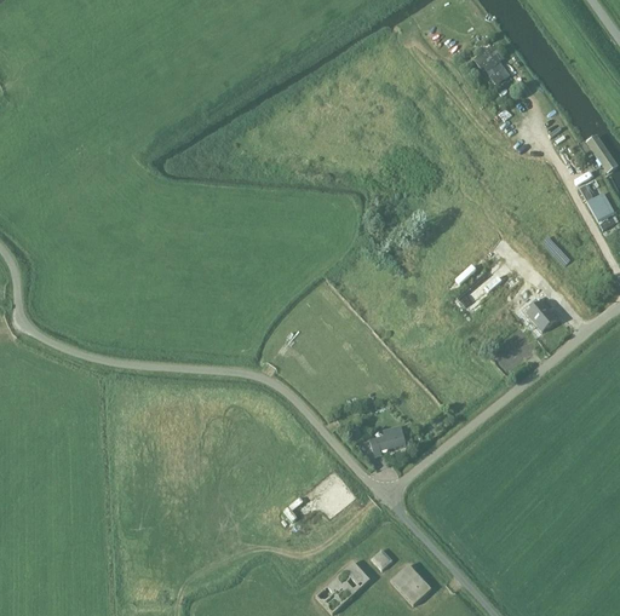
[(480,52),(472,58),(475,62),(480,68),(483,67),(486,70),(495,84),(505,78),(504,76),(506,75),(501,68),(503,67),(499,62),(504,58),(493,44),(480,52)]
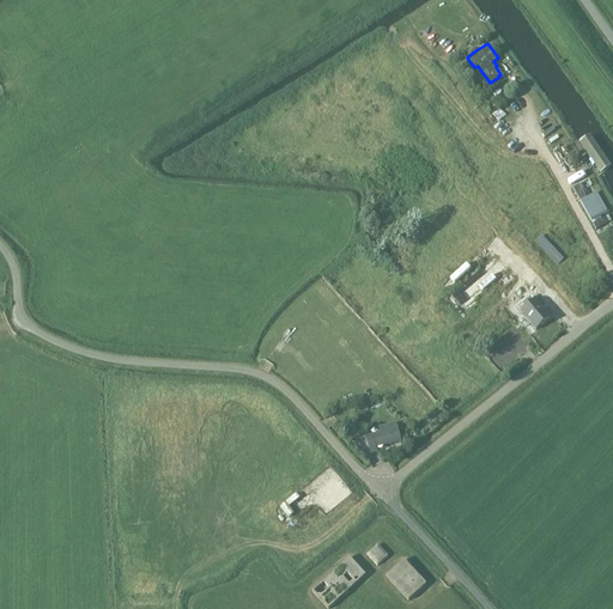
[(611,163),(589,132),(574,142),(595,174),(611,163)]
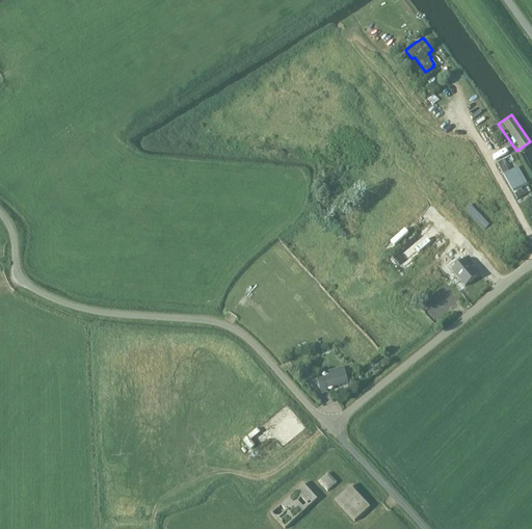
[(496,162),(501,173),(510,168),(504,157),(496,162)]
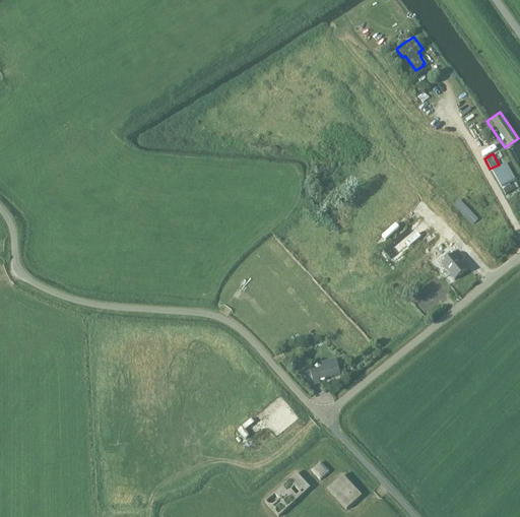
[(440,262),(454,278),(466,268),(453,252),(452,253),(450,250),(442,256),(445,259),(440,262)]
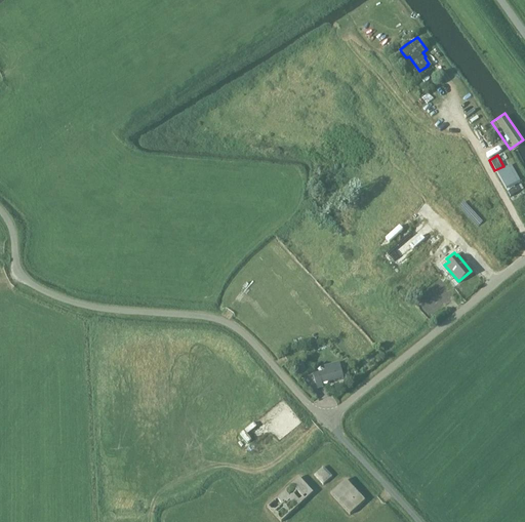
[(305,358),(293,362),(295,366),(298,375),(311,370),(310,368),(313,367),(310,360),(307,362),(305,358)]
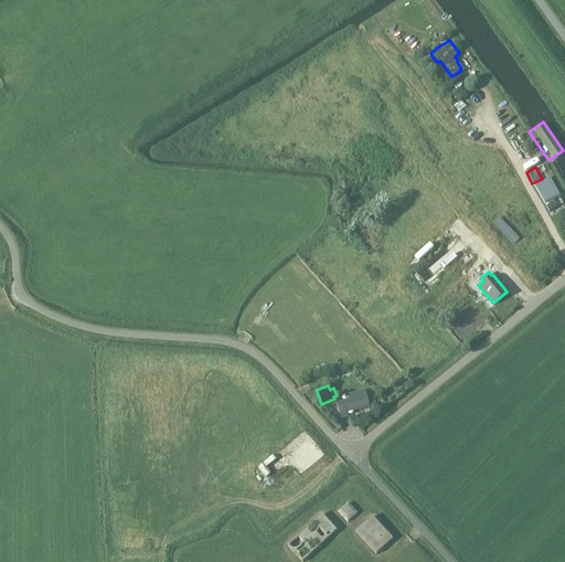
[(347,411),(369,404),(364,388),(348,392),(349,396),(337,401),(340,415),(347,413),(347,411)]
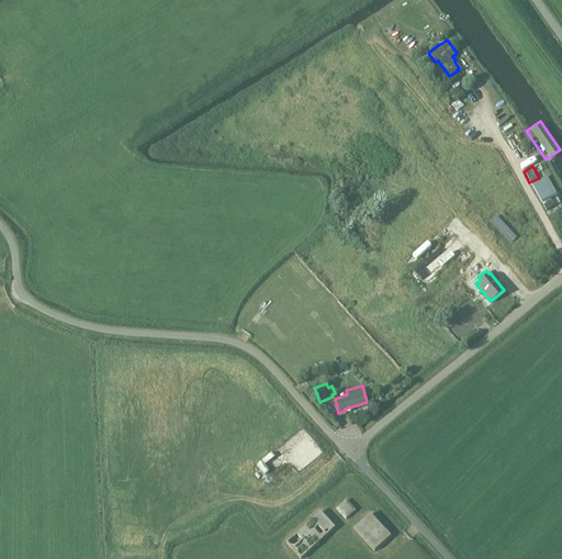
[(352,511),(344,500),(334,509),(344,518),(352,511)]
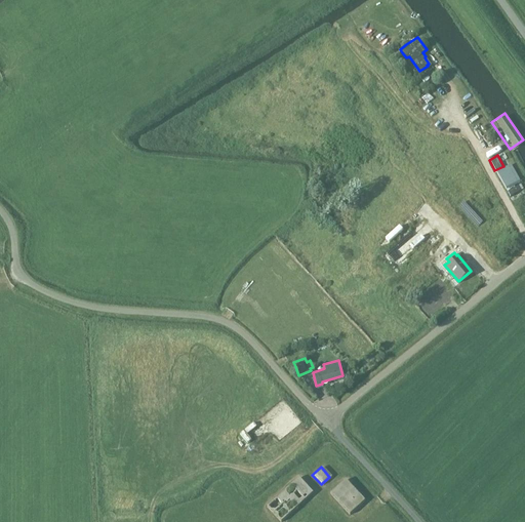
[(310,495),(298,482),(270,505),(282,519),(310,495)]
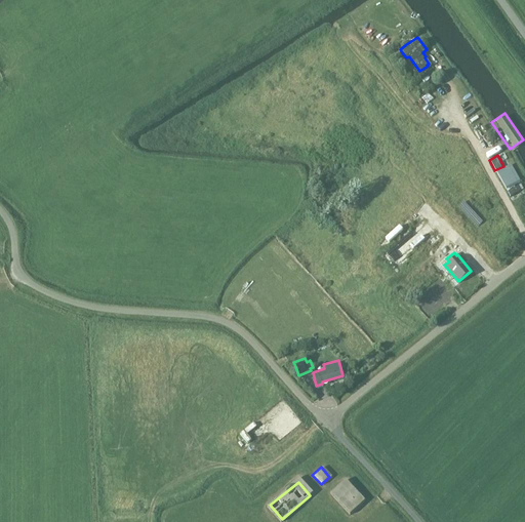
[(364,505),(346,484),(333,495),(352,516),(364,505)]
